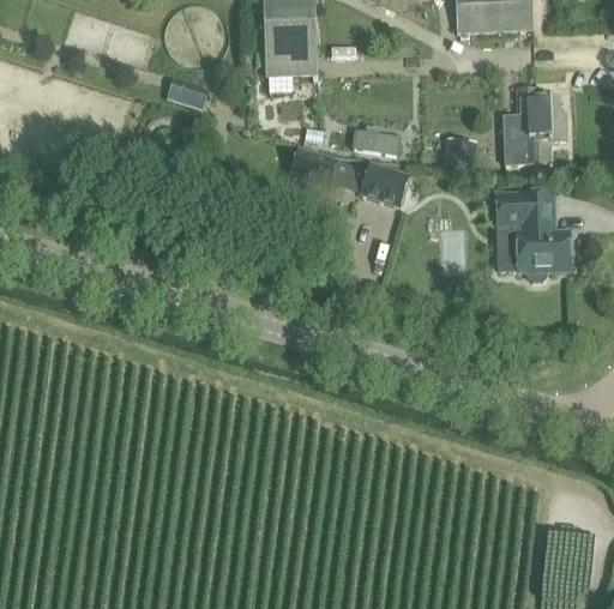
[(535,30),(533,0),(456,0),(459,35),(535,30)]
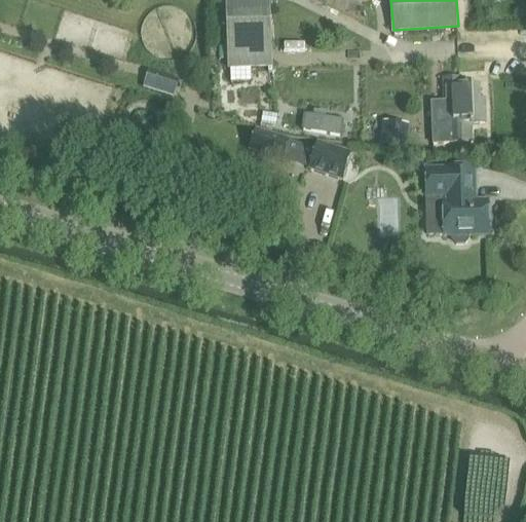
[(270,1),(225,2),(227,66),(272,64),(270,1)]
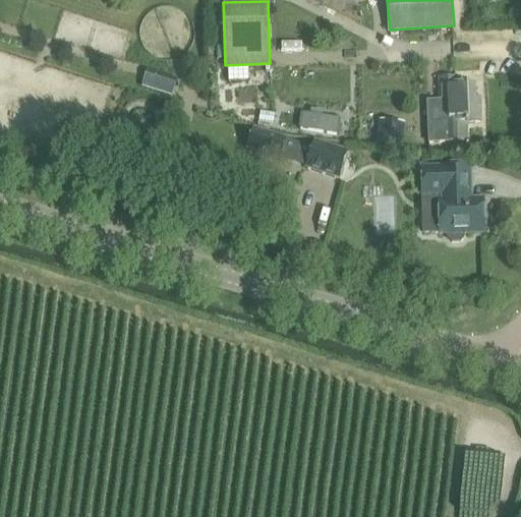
[(448,120),(428,120),(428,140),(465,139),(465,121),(479,120),(479,103),(473,103),(472,82),(456,83),(456,74),(441,74),(442,94),(447,94),(448,120)]
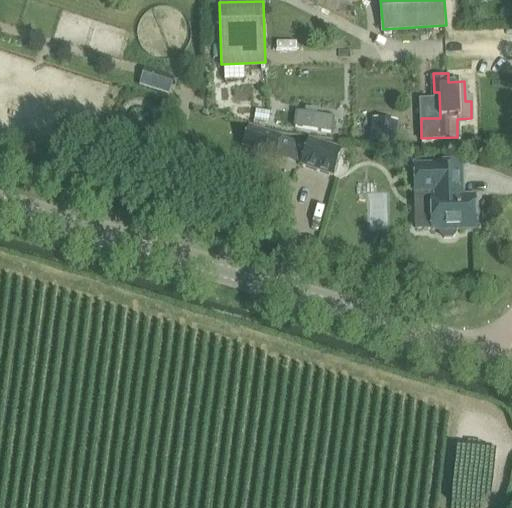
[(393,141),(395,119),(371,116),(369,138),(393,141)]
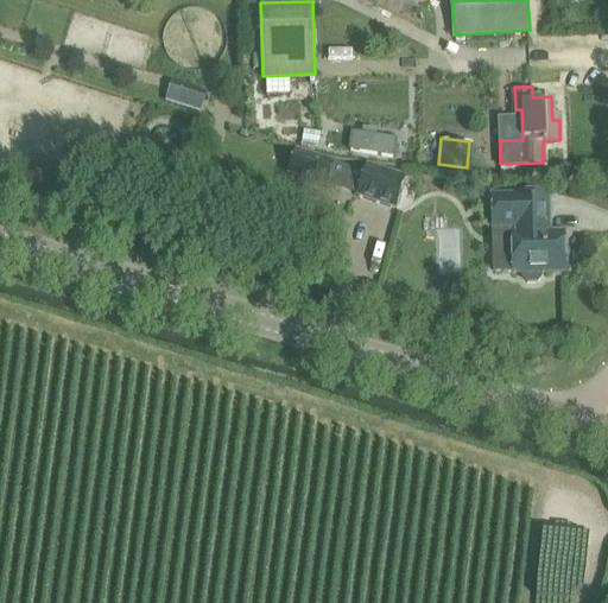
[(296,148),(289,171),(325,183),(333,160),(296,148)]
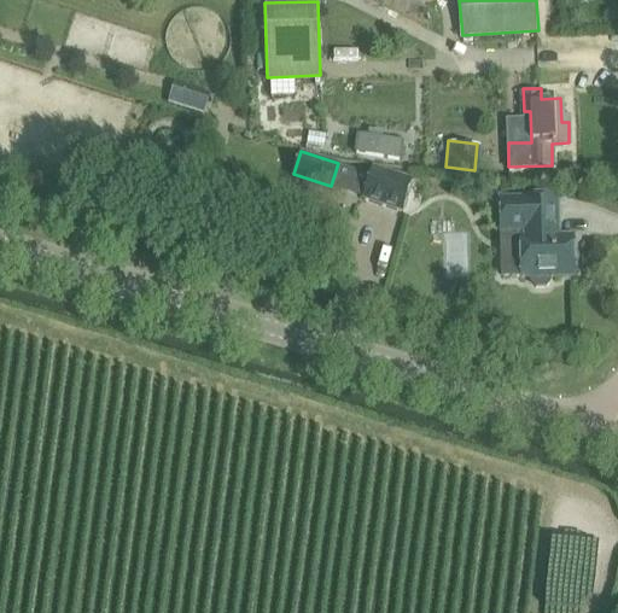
[(363,196),(401,208),(410,177),(373,165),(363,196)]
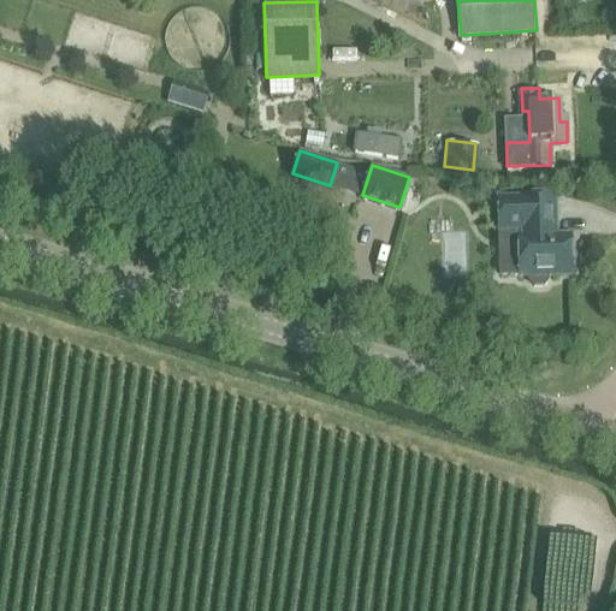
[(503,270),(517,270),(517,274),(527,273),(527,279),(531,283),(543,283),(546,279),(546,273),(570,273),(569,235),(554,235),(554,196),(502,197),(502,226),(516,226),(516,249),(503,249),(503,270)]
